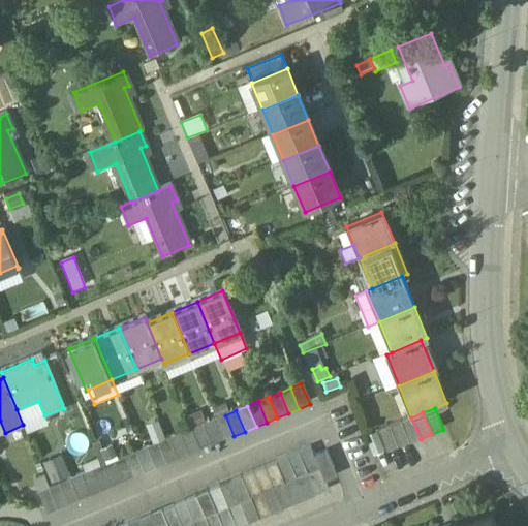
[(234,436),(225,415),(214,420),(222,441),(234,436)]
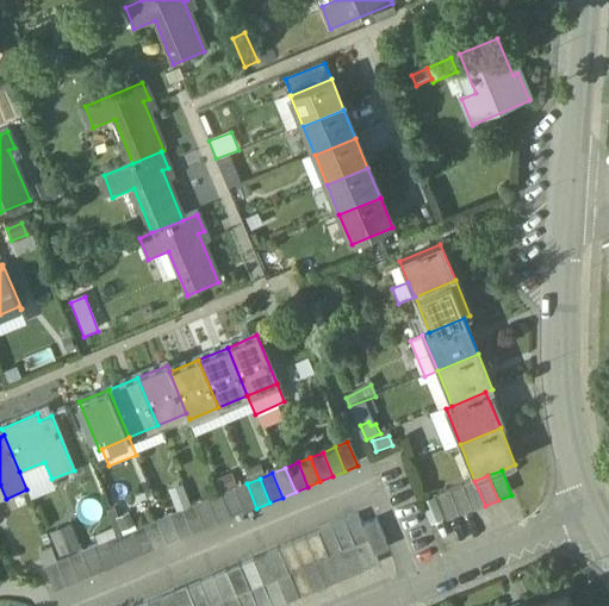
[(474,481),(461,486),(472,512),(485,506),(474,481)]
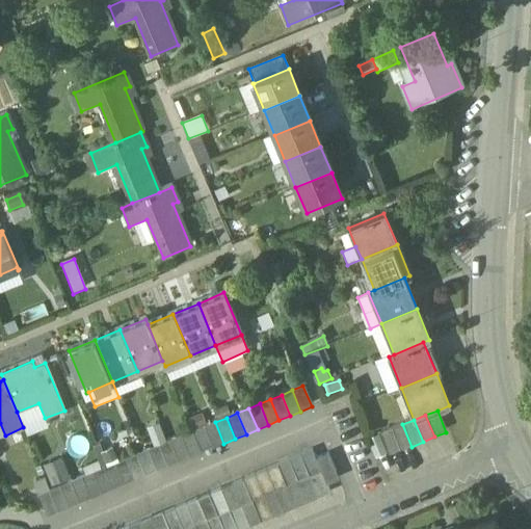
[(223,444),(215,422),(204,427),(212,448),(223,444)]
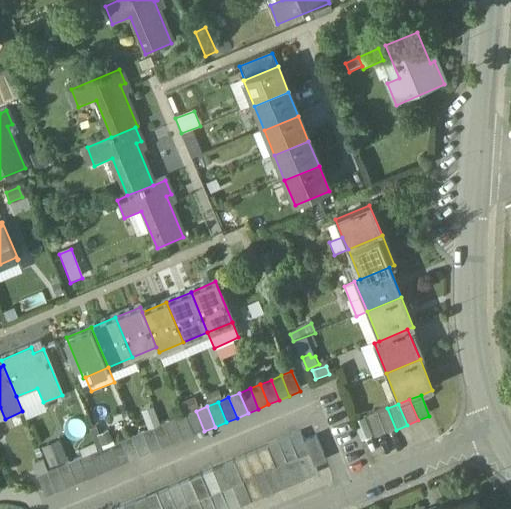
[(396,430),(387,408),(377,413),(386,434),(396,430)]
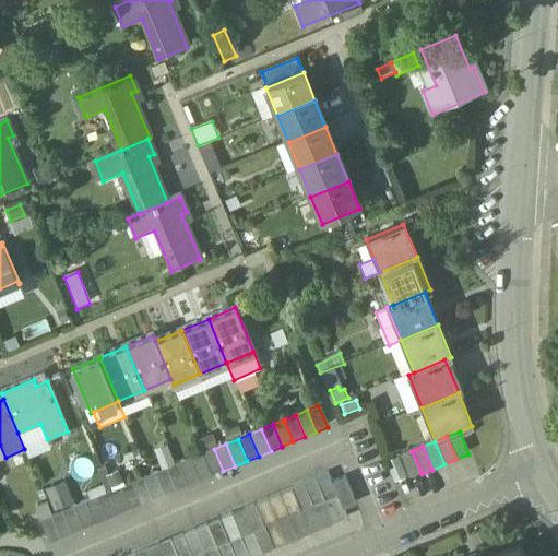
[(223,471),(214,449),(202,453),(212,475),(223,471)]
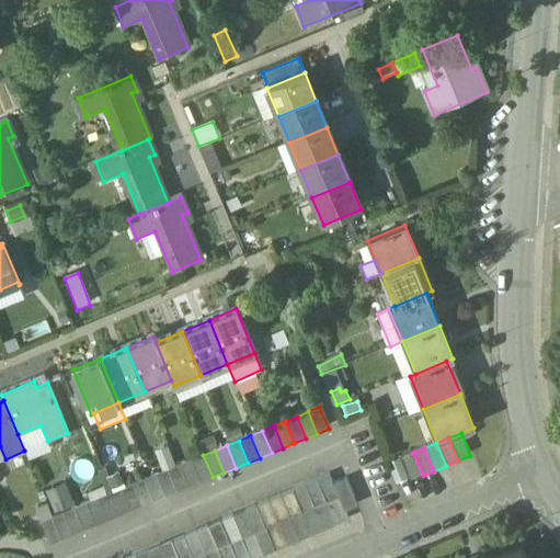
[(423,476),(413,453),(400,457),(410,481),(423,476)]
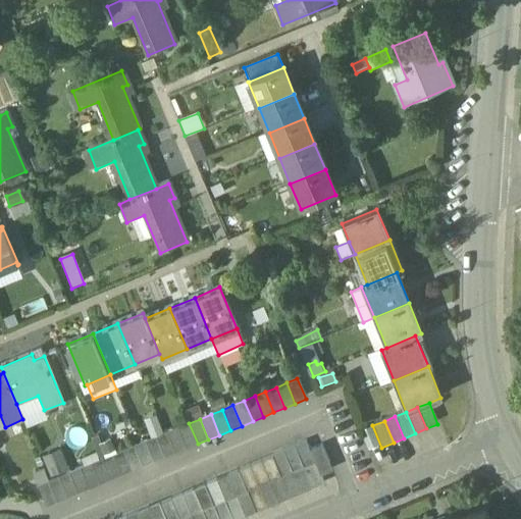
[(189,423),(177,428),(187,449),(198,444),(189,423)]
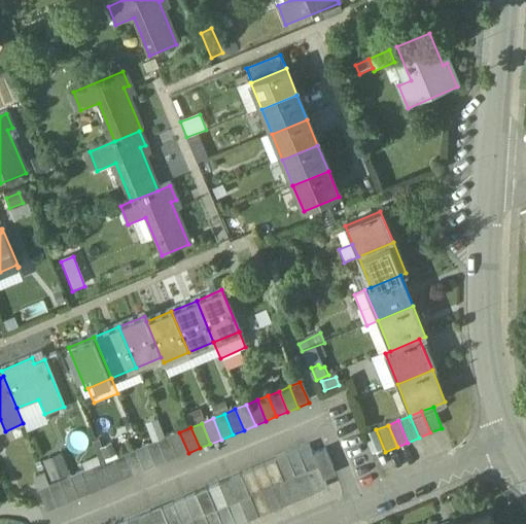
[(179,432),(168,437),(177,457),(188,453),(179,432)]
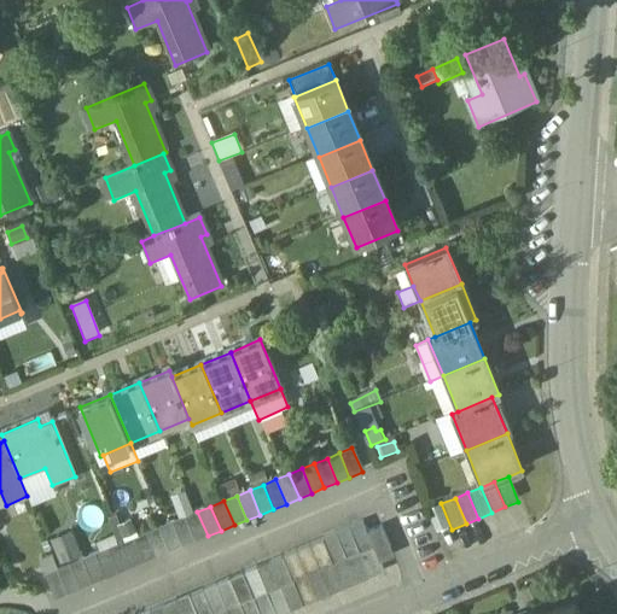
[(429,513),(437,532),(448,527),(441,508),(429,513)]
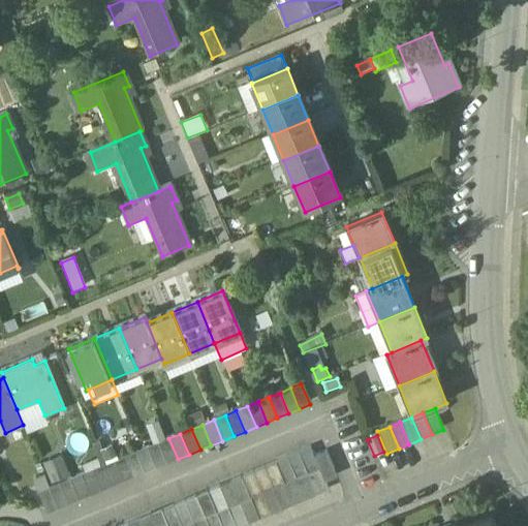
[(178,459),(168,438),(158,443),(166,464),(178,459)]
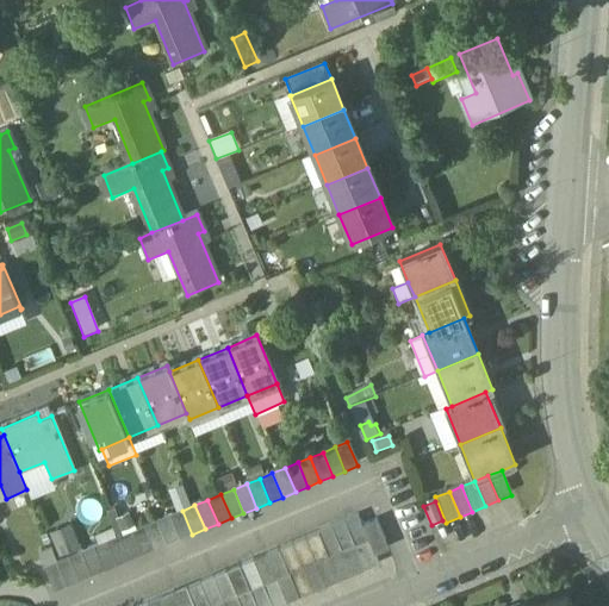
[(182,511),(169,516),(179,539),(192,535),(182,511)]
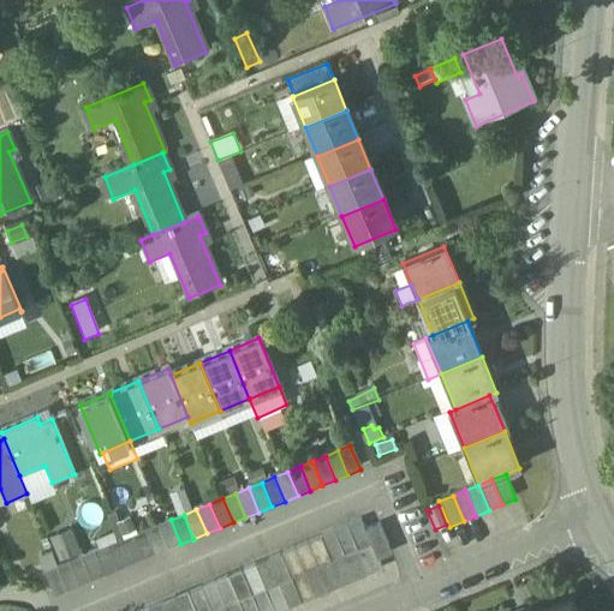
[(171,520),(158,526),(167,550),(180,544),(171,520)]
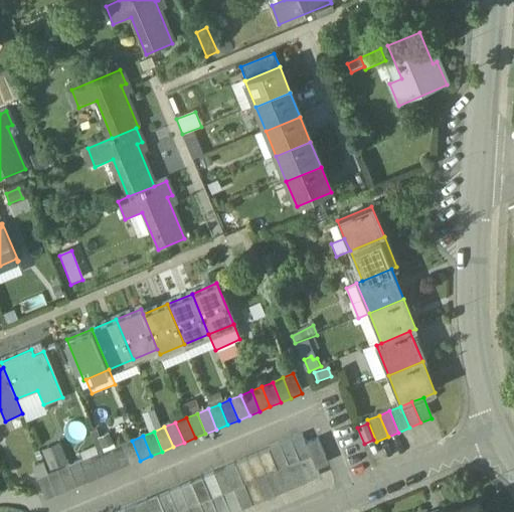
[(302,437),(291,441),(300,463),(311,458),(306,446),(302,437)]
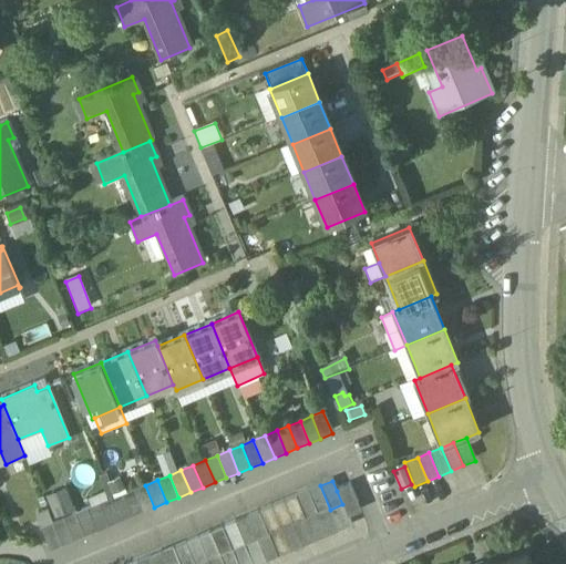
[(145,485),(134,490),(143,512),(154,508),(145,485)]
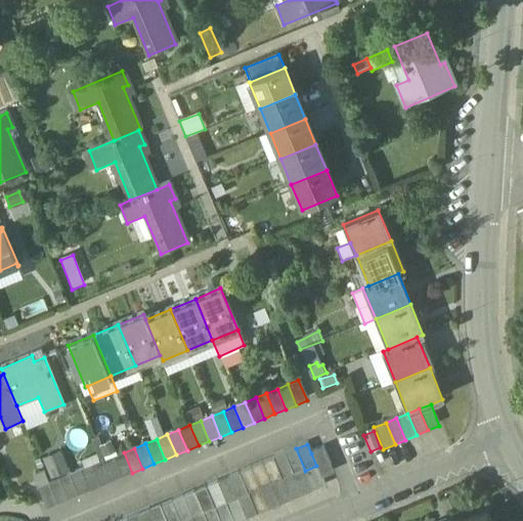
[(305,471),(296,448),(285,453),(294,475),(305,471)]
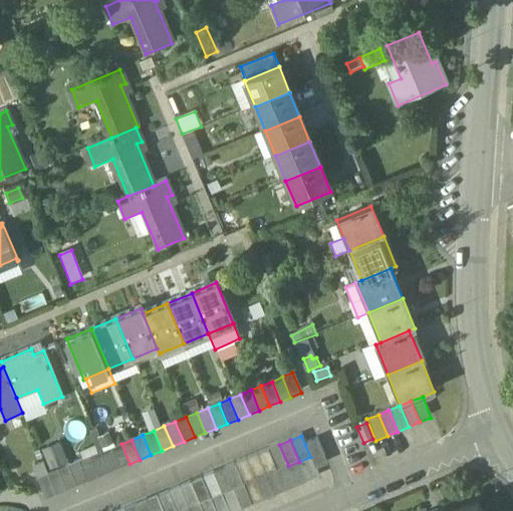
[(316,440),(305,445),(310,457),(315,469),(316,469),(327,464),(316,440)]
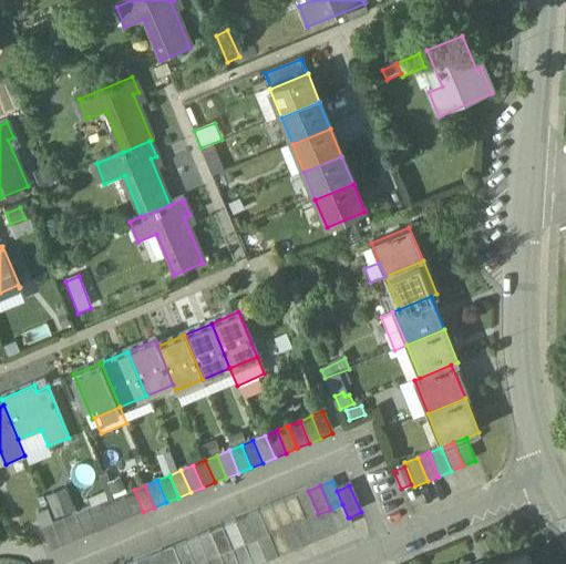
[(134,490),(122,494),(131,518),(143,512),(134,490)]
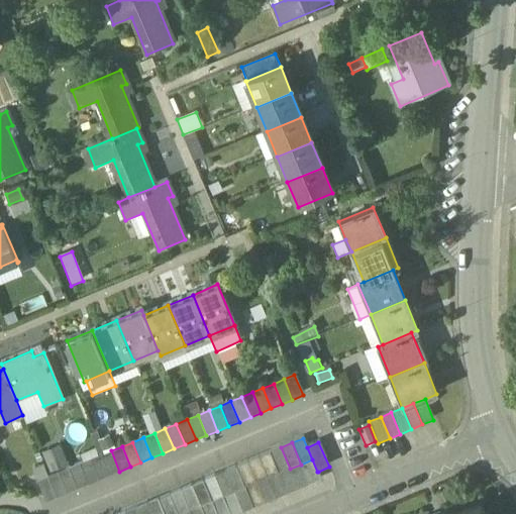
[(281,447),(270,452),(279,474),(290,469),(281,447)]
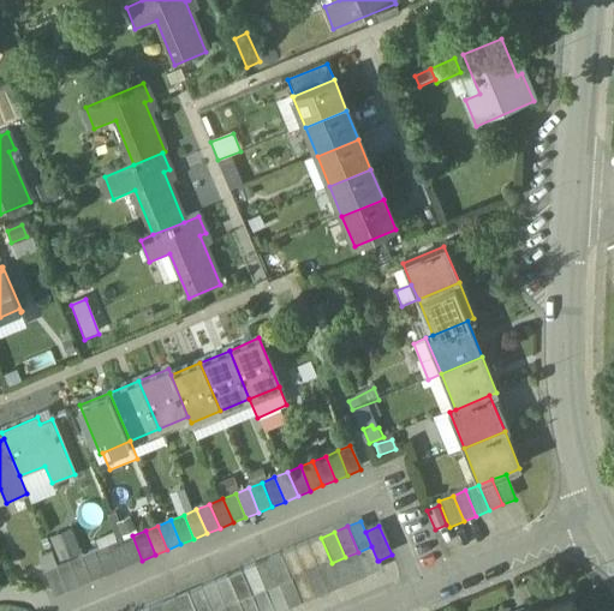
[(142,561),(132,535),(120,541),(130,565),(142,561)]
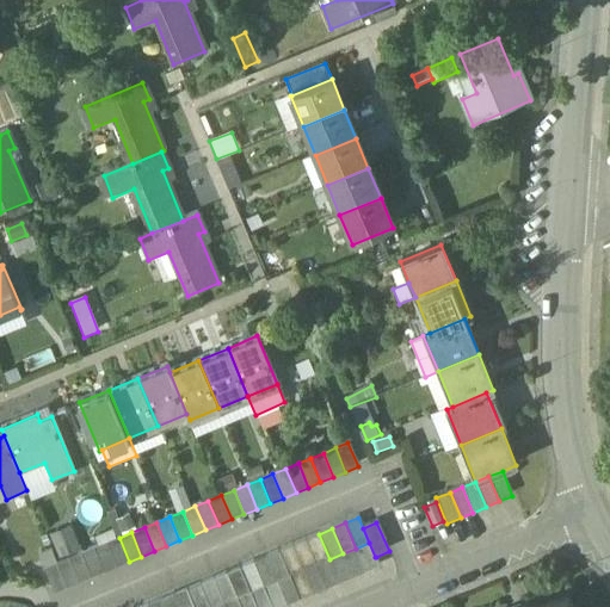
[(319,534),(306,540),(316,564),(330,559),(319,534)]
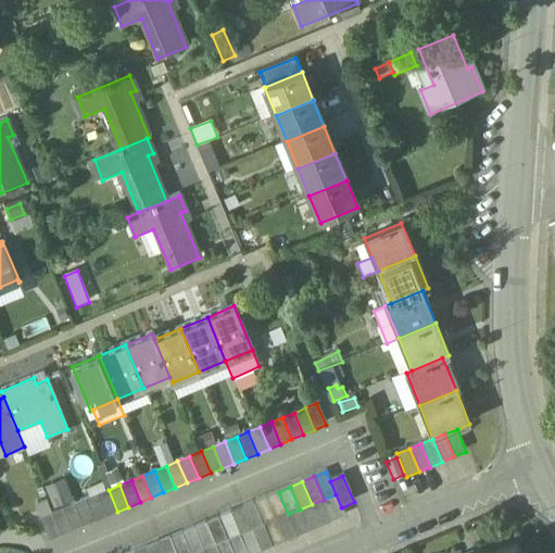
[(109,490),(97,494),(105,516),(117,512),(109,490)]
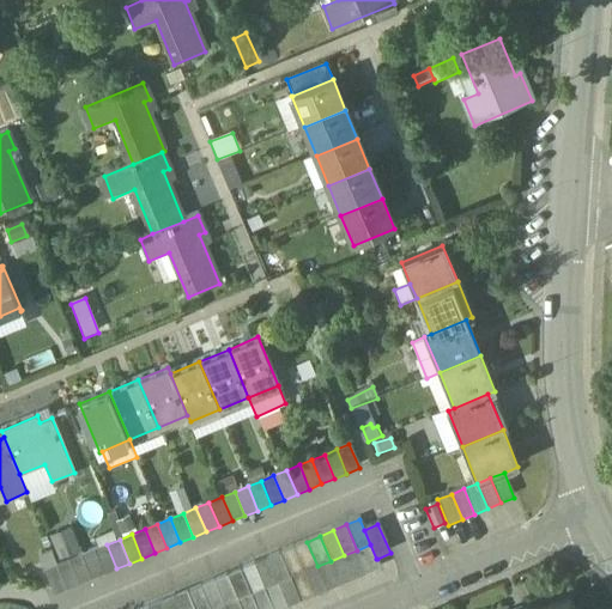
[(317,566),(307,542),(294,547),(304,572),(317,566)]
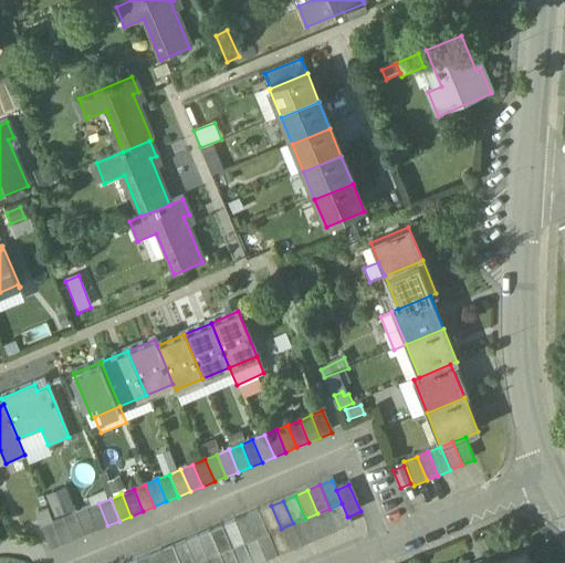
[(98,503),(87,508),(96,531),(107,525),(98,503)]
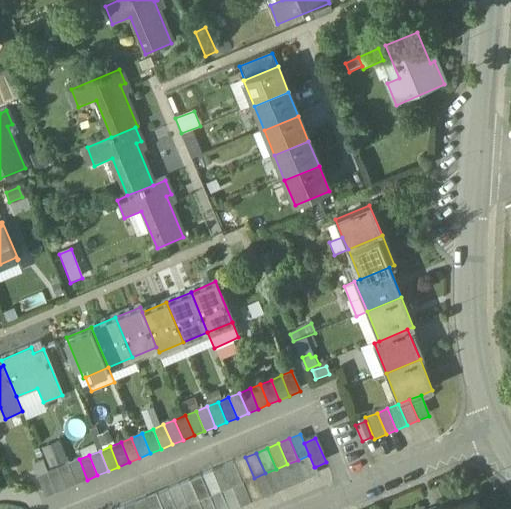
[(309,455),(298,460),(307,480),(318,475),(315,467),(314,467),(309,455)]
